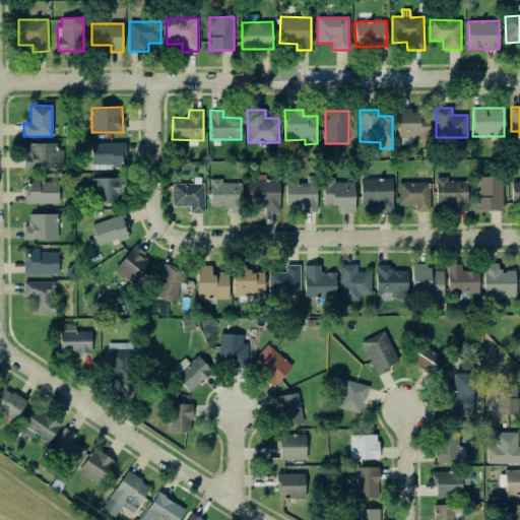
[(398,144),(411,144),(411,141),(429,141),(430,112),(398,112),(398,144)]
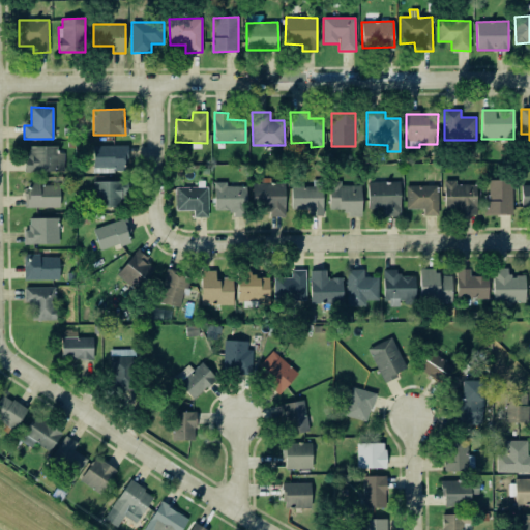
[(58,147),(26,146),(26,172),(64,172),(64,153),(58,153),(58,147)]
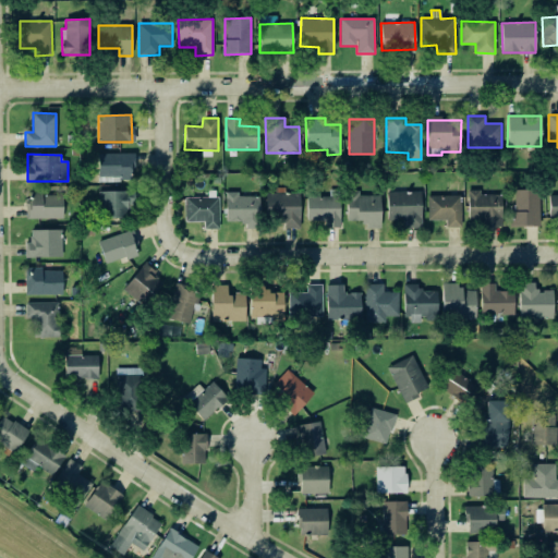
[(98,181),(133,182),(133,154),(98,154),(98,181)]
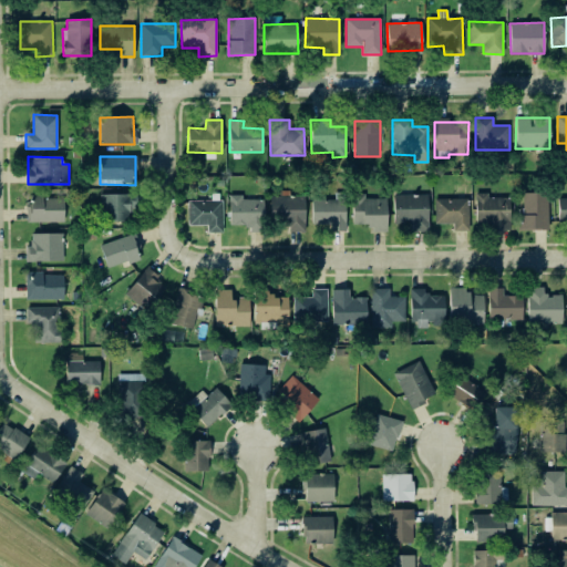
[(509,198),(487,197),(487,194),(475,193),(474,225),(492,225),(492,230),(509,232),(509,198)]
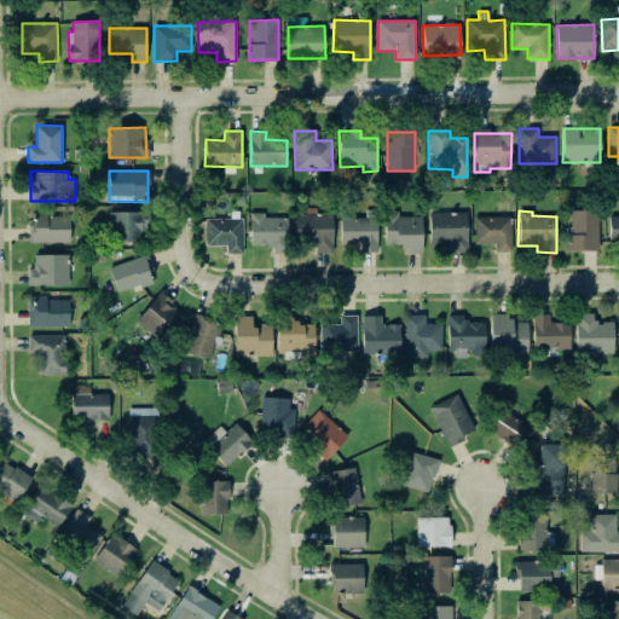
[(570,210),(571,252),(599,252),(597,210),(570,210)]
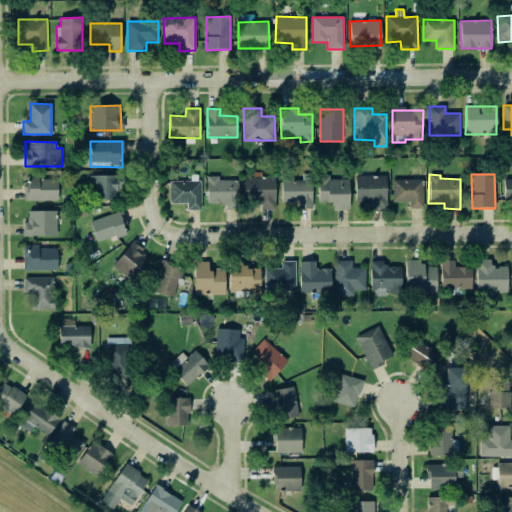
[(90,176),(91,200),(118,200),(117,189),(123,189),(123,175),(90,176)]
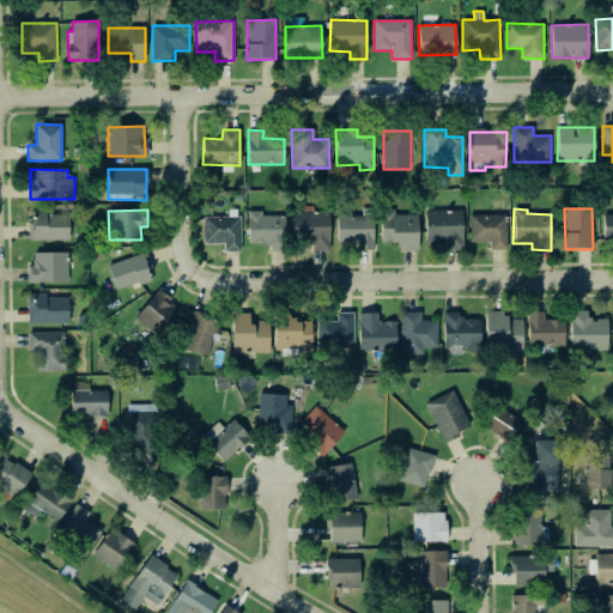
[(292,212),(292,236),(309,235),(309,252),(329,252),(329,210),(303,210),(303,212),(292,212)]
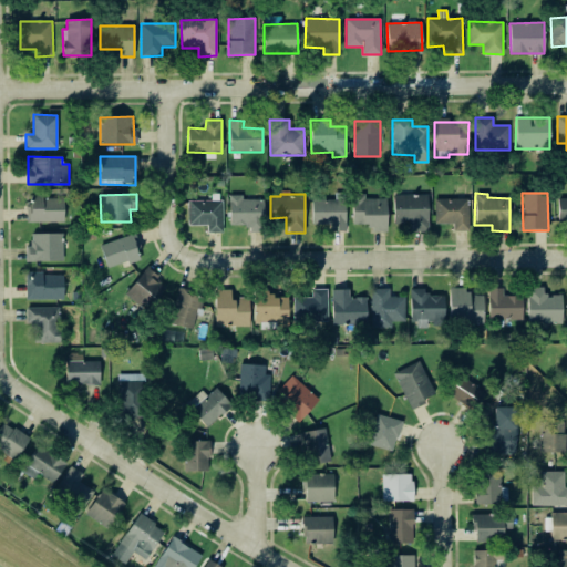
[(387,232),(387,198),(364,199),(364,194),(352,194),(352,225),(368,225),(368,232),(387,232)]
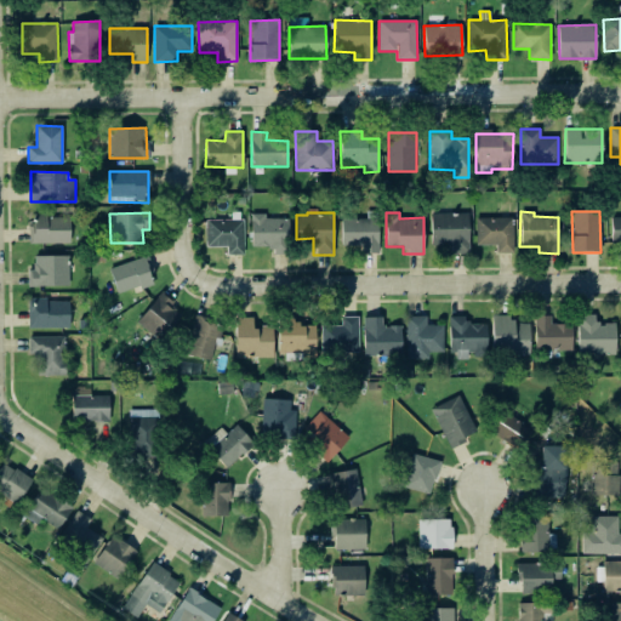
[(288,218),(265,220),(265,214),(251,215),(251,246),(271,246),(271,255),(289,255),(288,218)]
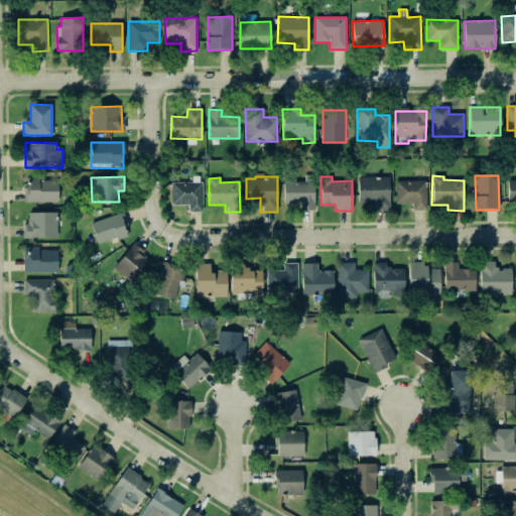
[(358,178),(358,205),(374,205),(374,211),(389,211),(389,177),(358,178)]
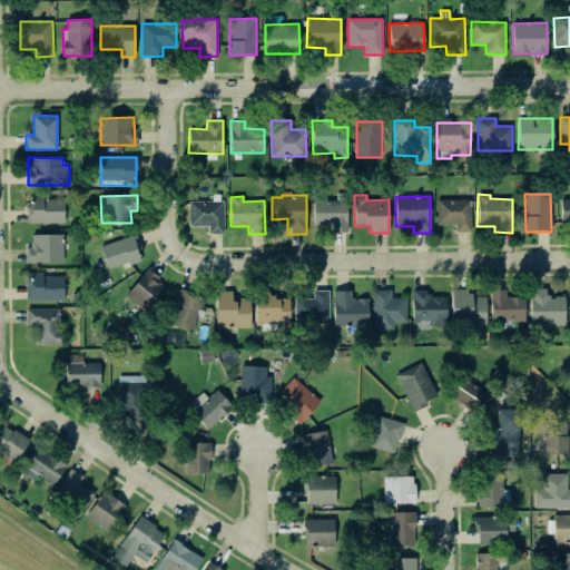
[(65,223),(64,198),(27,198),(27,224),(65,223)]
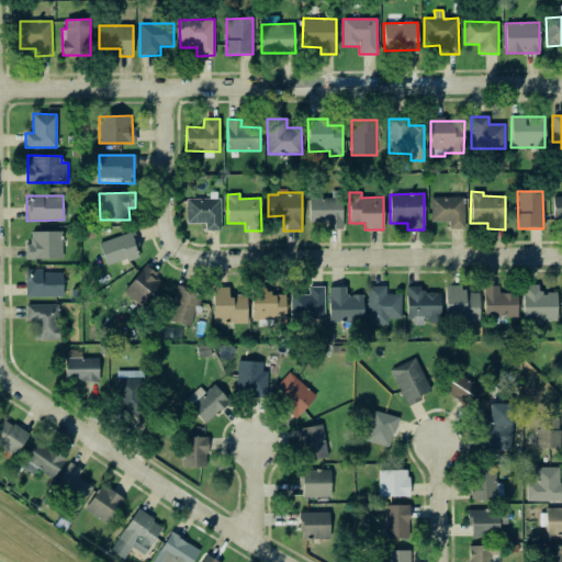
[(561,195),(552,197),(553,220),(561,218),(561,195)]
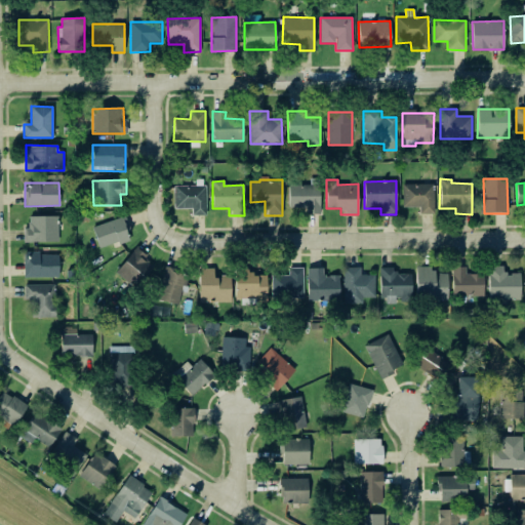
[(434,213),(434,184),(402,185),(402,207),(419,207),(419,214),(434,213)]
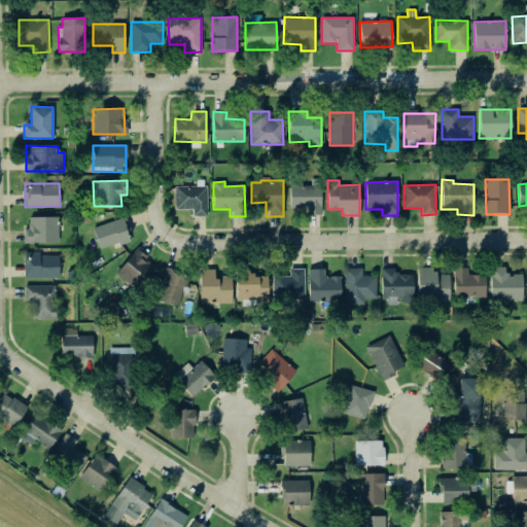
[(321,185),(289,185),(289,210),(321,211),(321,185)]
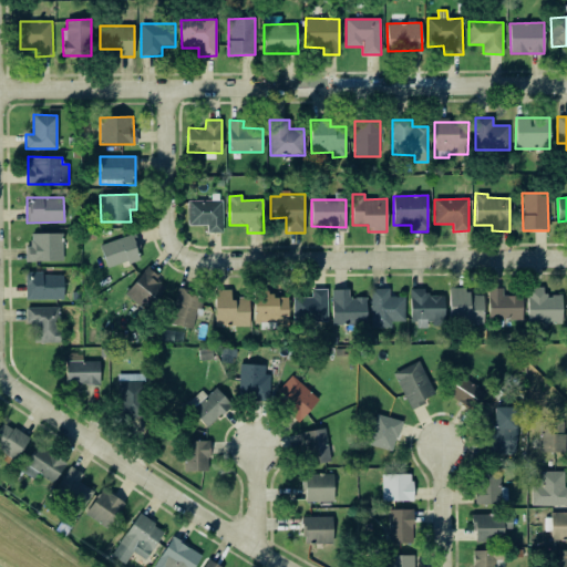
[(188,202),(188,226),(207,225),(207,234),(223,233),(222,200),(188,202)]
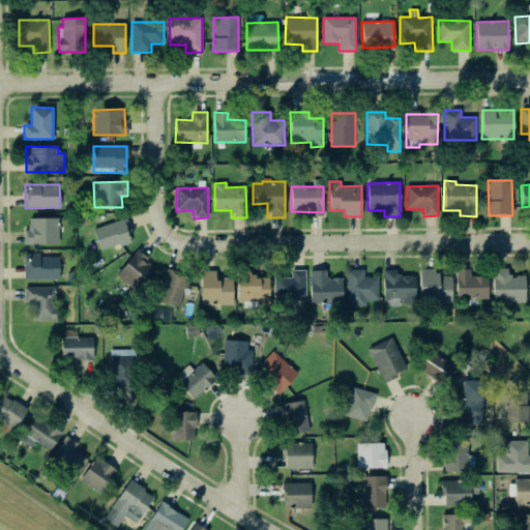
[(27,218),(27,244),(59,244),(59,218),(27,218)]
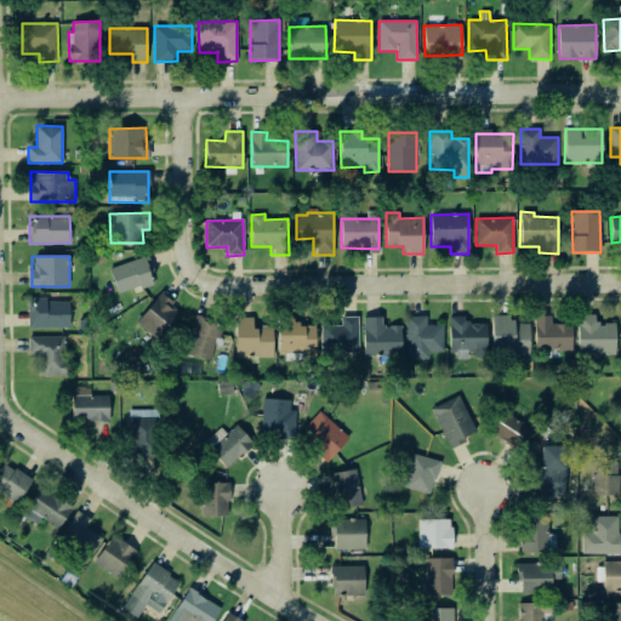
[(110,268),(118,294),(153,284),(146,258),(110,268)]
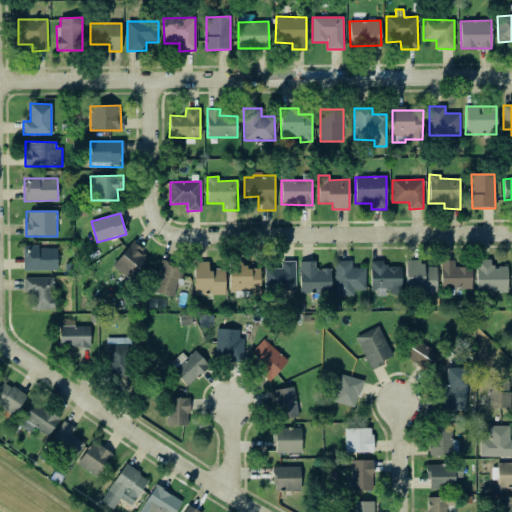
[(151,258),(131,242),(113,265),(132,281),(151,258)]
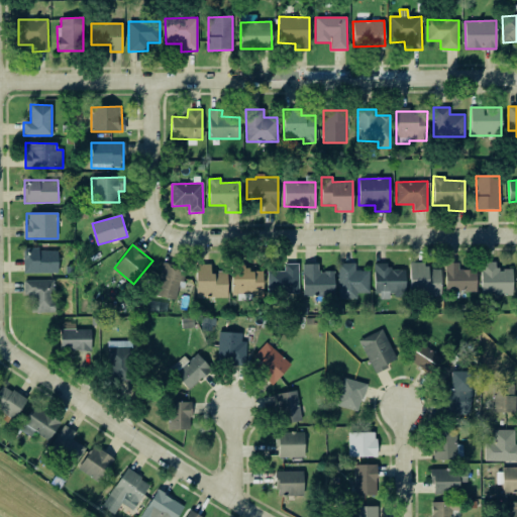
[(24,274),(58,273),(57,249),(23,250),(24,274)]
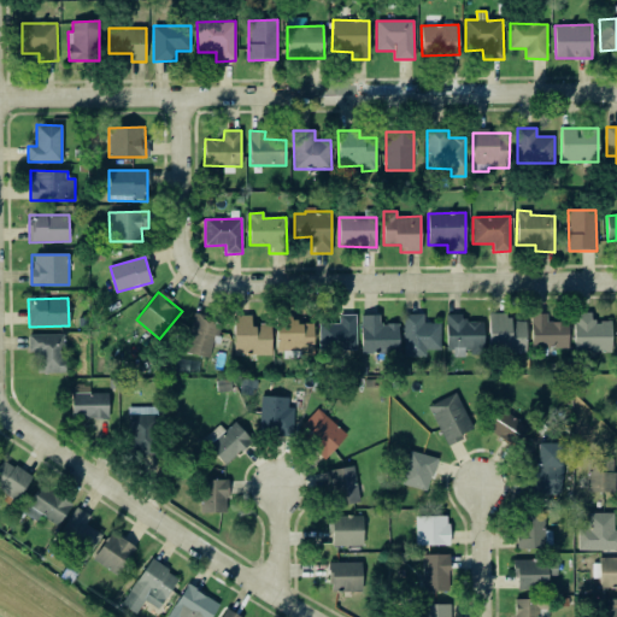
[(210,359),(221,319),(195,312),(184,352),(210,359)]
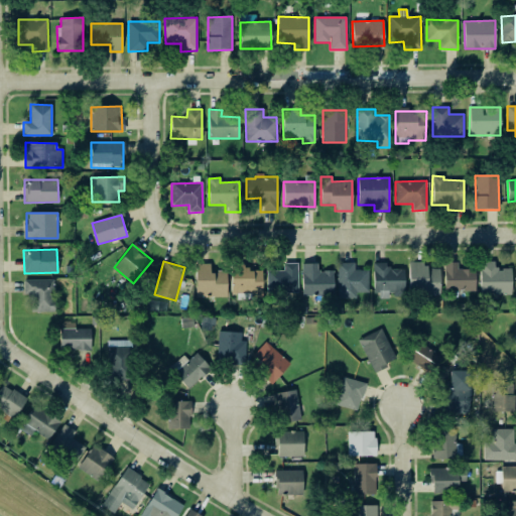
[(440,269),(425,269),(425,262),(408,262),(408,293),(439,294),(440,269)]
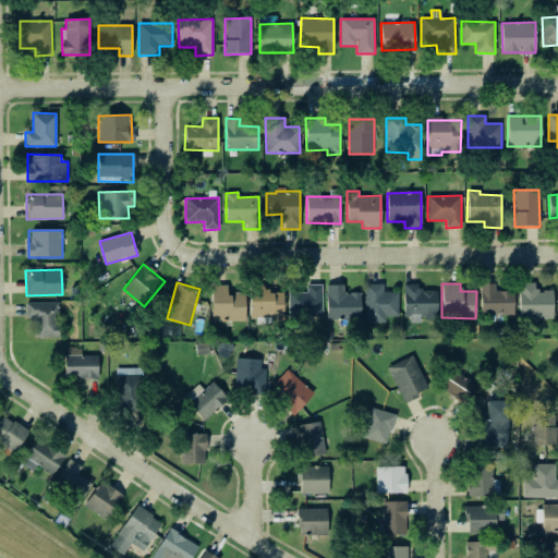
[(553,291),(534,291),(534,283),(519,283),(520,318),(553,318),(553,291)]
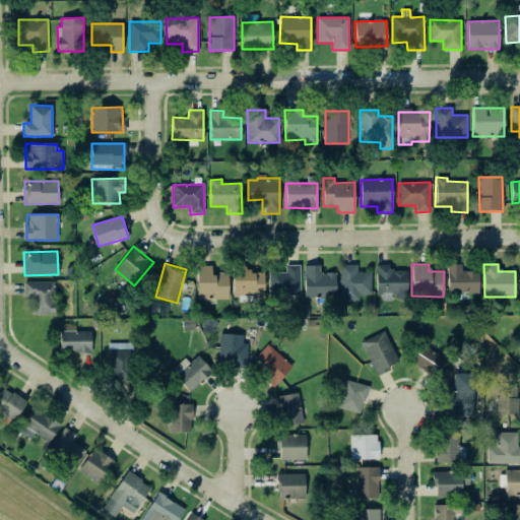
[(197,300),(228,300),(229,274),(212,273),(212,266),(197,265),(197,300)]
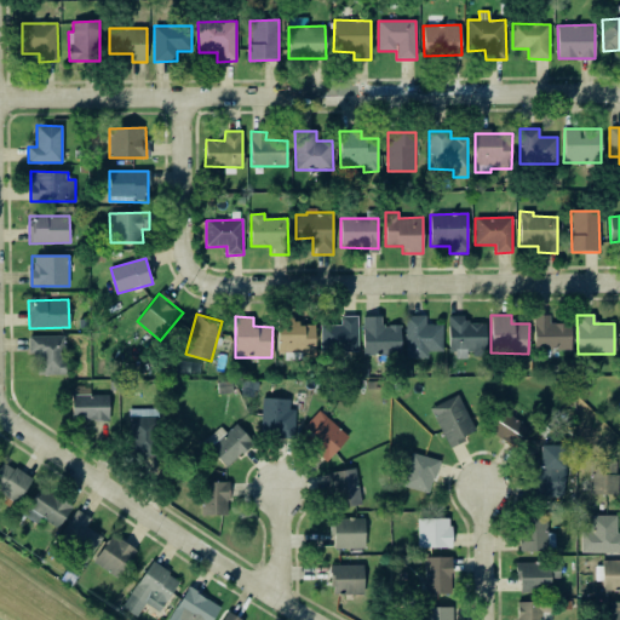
[(357,352),(359,316),(340,316),(340,326),(321,325),(321,351),(357,352)]
